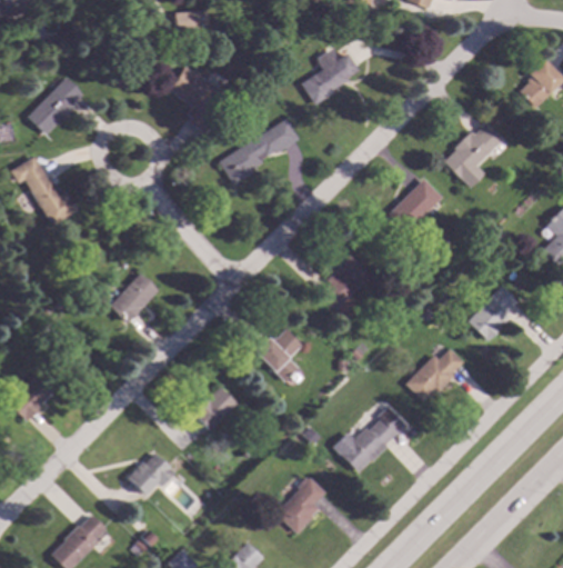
[(47,0),(49,7),(29,10),(27,0),(20,0),(23,15),(0,18),(0,0),(47,0)]
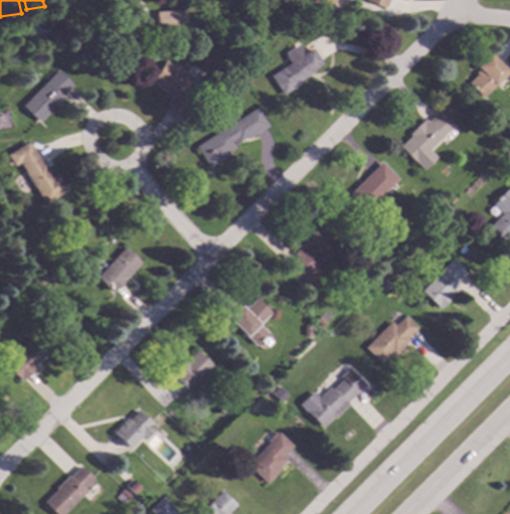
[(393,0),(390,8),(369,0),(393,0)]
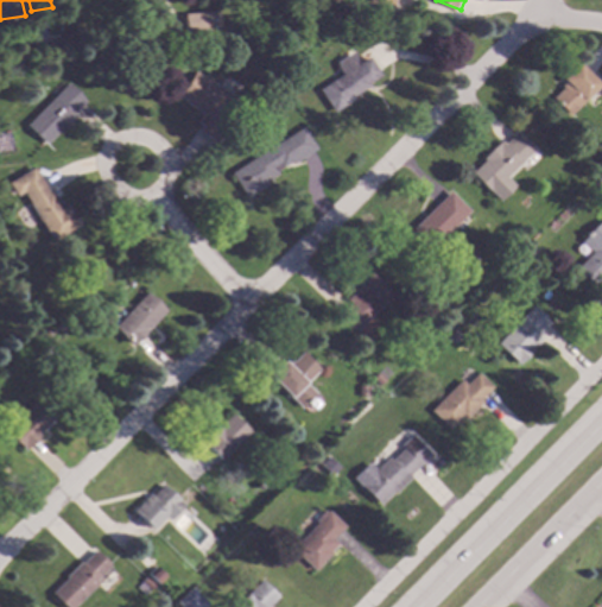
[(223,33),(190,35),(188,14),(221,12),(223,33)]
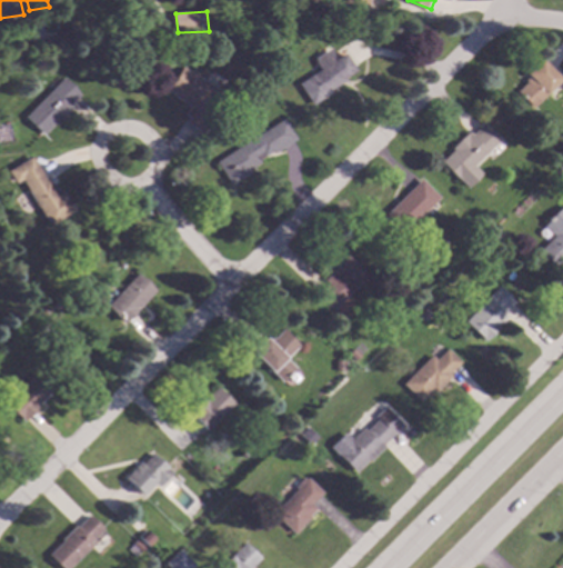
[(335,50),(337,61),(349,52),(360,70),(348,78),(349,80),(333,90),(334,92),(314,105),(301,83),(323,70),(320,65),(318,58),(333,48),(335,50)]
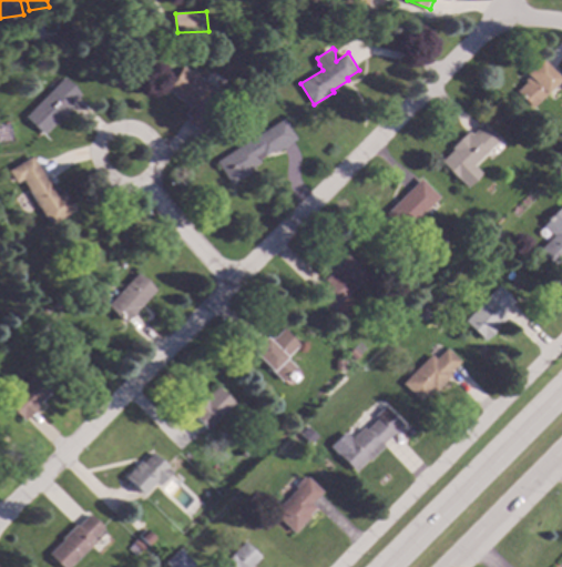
[(561,82),(537,108),(520,91),(533,78),(530,73),(544,59),(561,76),(561,82)]
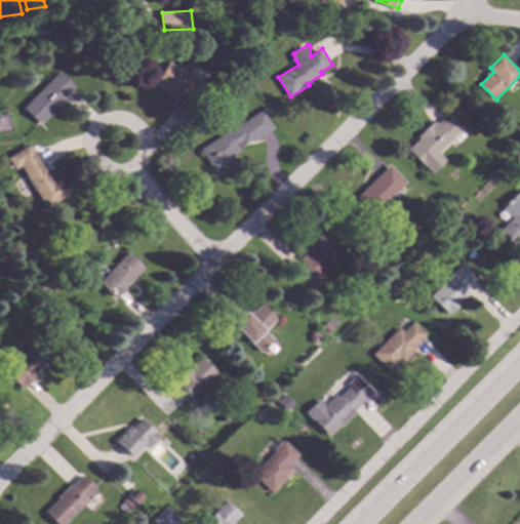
[(206,84),(195,103),(201,107),(190,124),(175,115),(178,109),(173,106),(178,98),(157,85),(171,62),(206,84)]
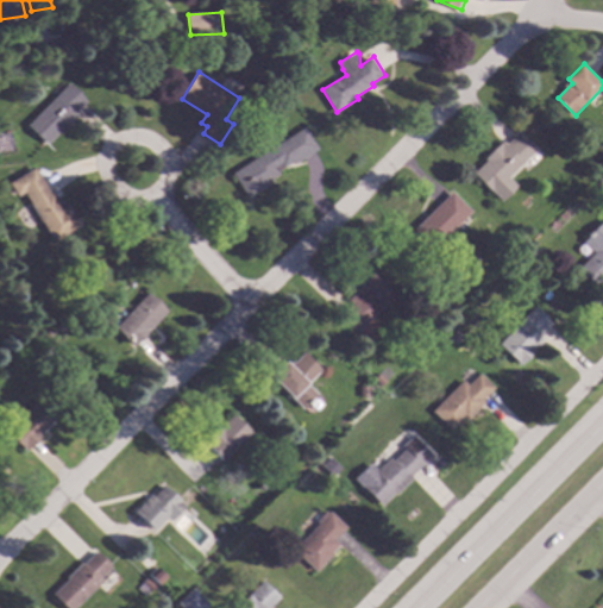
[(88,101),(79,112),(82,116),(64,133),(63,132),(50,145),(31,125),(71,85),(88,101)]
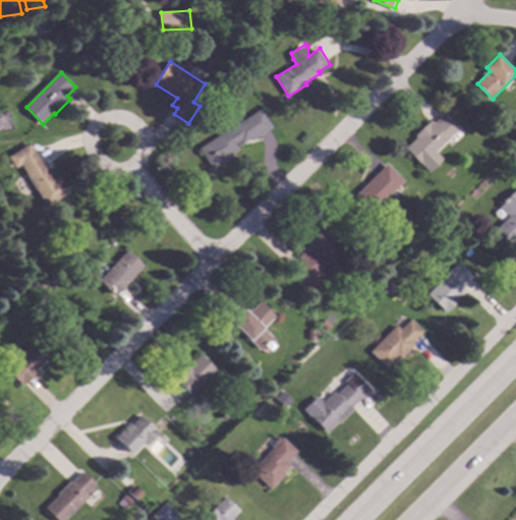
[(274,127),(253,140),(252,138),(239,147),(240,150),(229,156),(231,159),(214,170),(201,149),(262,109),(274,127)]
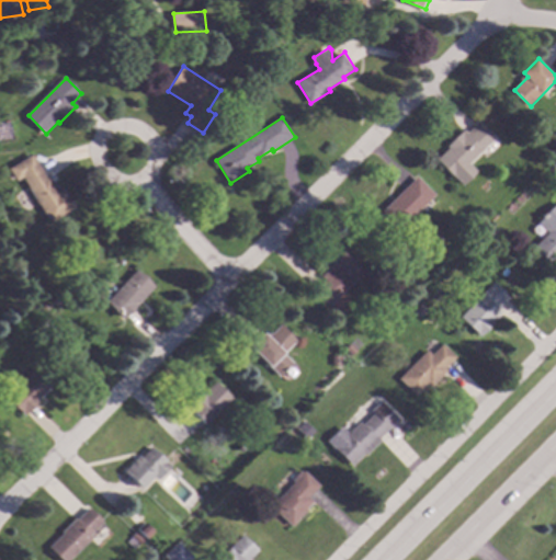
[(496,138),(472,163),(478,171),(465,184),(440,159),(451,148),(450,147),(467,129),(469,133),(479,123),(496,138)]
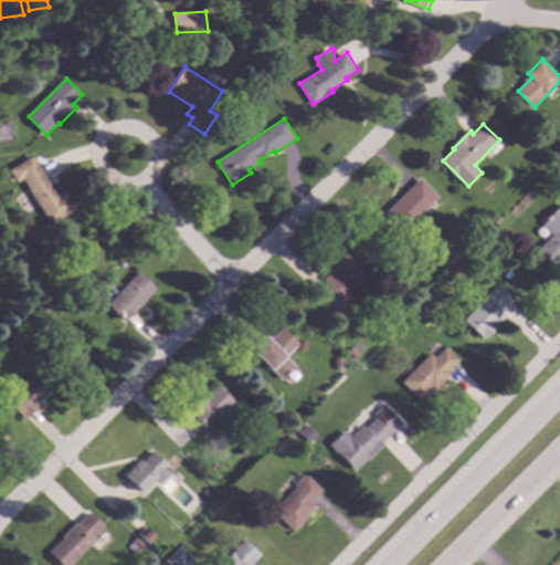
[(49,179),(51,178),(60,194),(66,189),(78,209),(52,226),(24,179),(19,184),(11,170),(34,156),(49,179)]
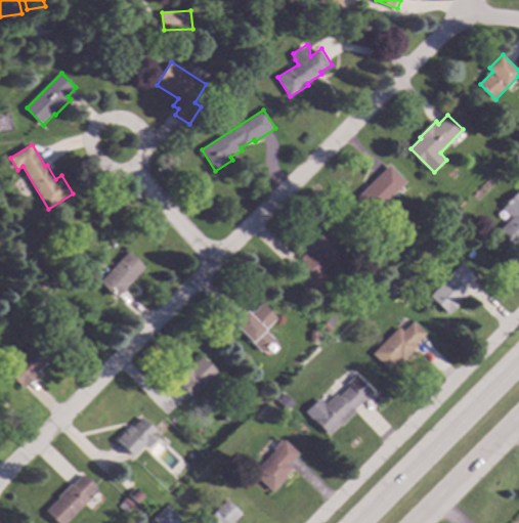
[(407,182),(373,217),(355,200),(391,165),(407,182)]
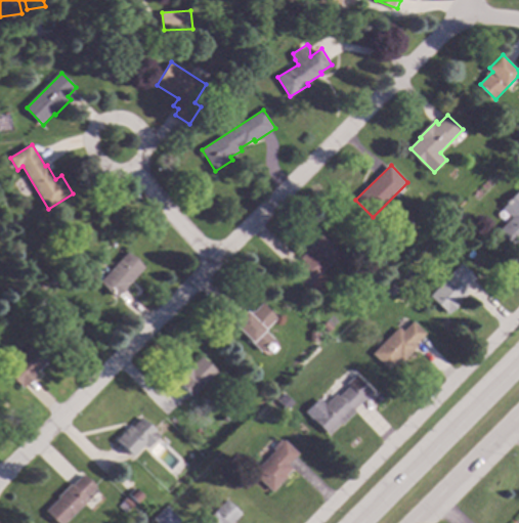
[(518,244),(515,247),(500,231),(514,217),(504,208),(518,192),(518,244)]
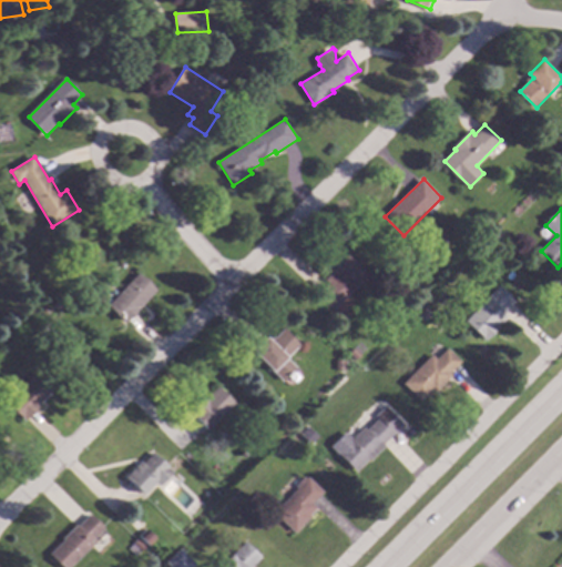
[(369,275),(335,311),(319,296),(331,284),(326,280),(334,272),(333,272),(348,255),(369,275)]
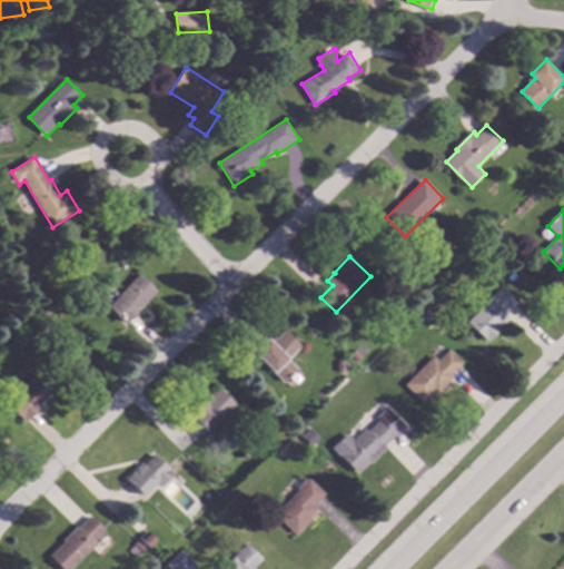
[(158,292),(129,324),(110,306),(140,274),(158,292)]
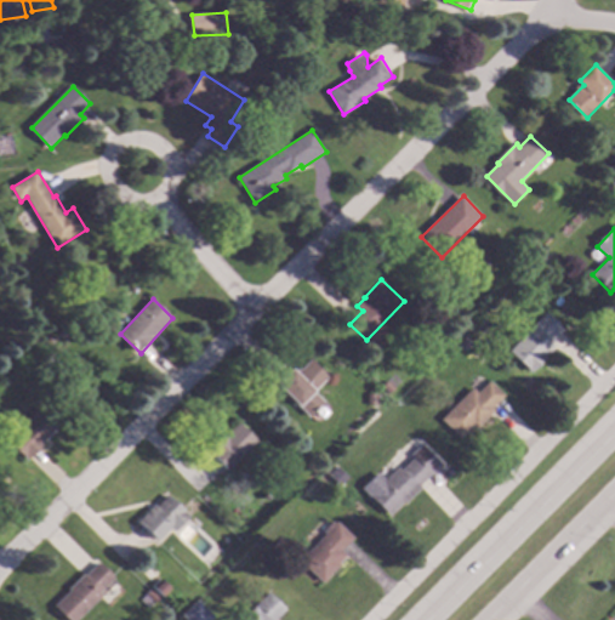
[(565,329),(553,342),(558,347),(535,371),(513,350),(548,313),(565,329)]
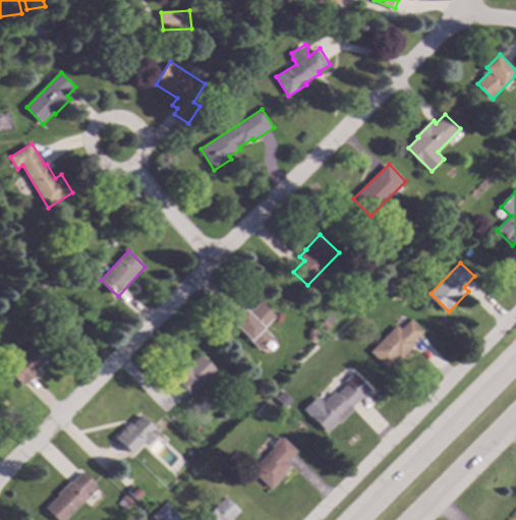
[(400,288),(393,294),(387,288),(394,282),(400,288)]
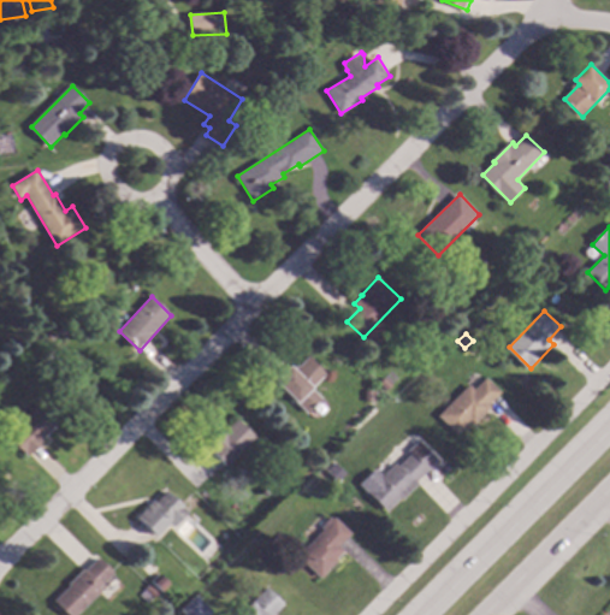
[(54,350),(54,361),(43,360),(45,350),(54,350)]
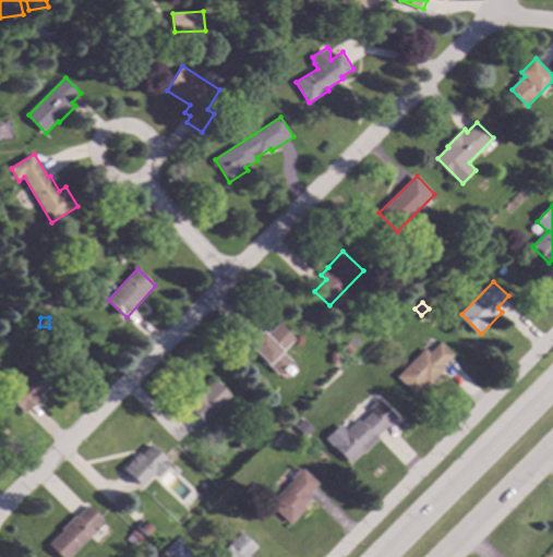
[(297,338),(284,352),(292,361),(279,375),(249,346),(263,330),(267,335),(279,322),(297,338)]
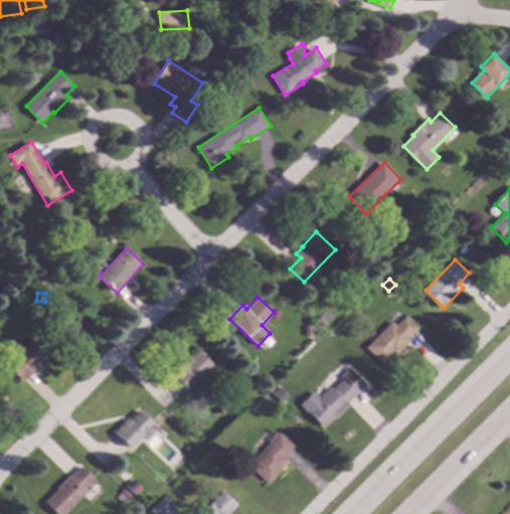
[(329,322),(324,327),(318,321),(323,316),(329,322)]
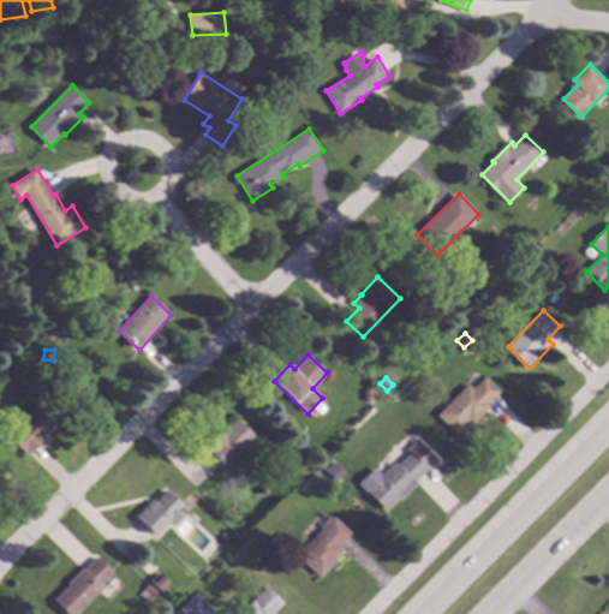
[(502,392),(490,404),(493,406),(475,424),(471,421),(458,434),(440,415),(471,383),(476,388),(488,377),(502,392)]
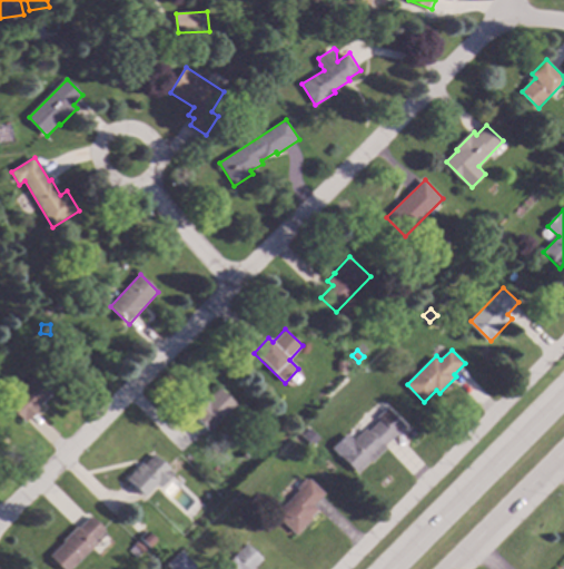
[(348,371),(339,371),(339,362),(348,362),(348,371)]
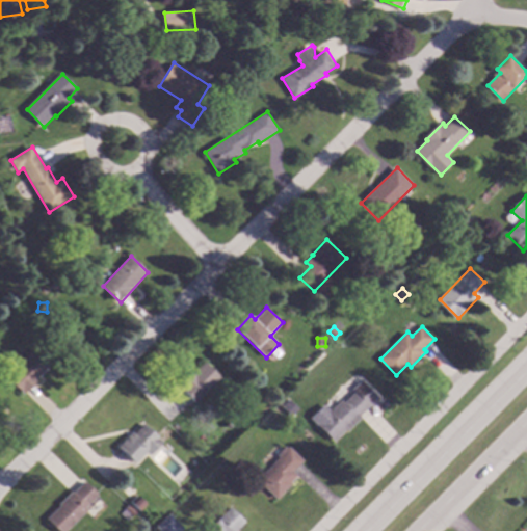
[(50,368),(24,393),(8,377),(34,352),(50,368)]
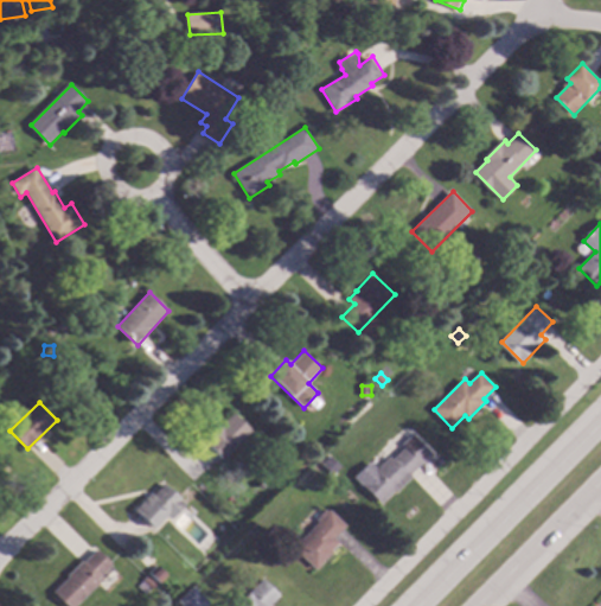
[(253,431),(224,459),(206,441),(235,413),(253,431)]
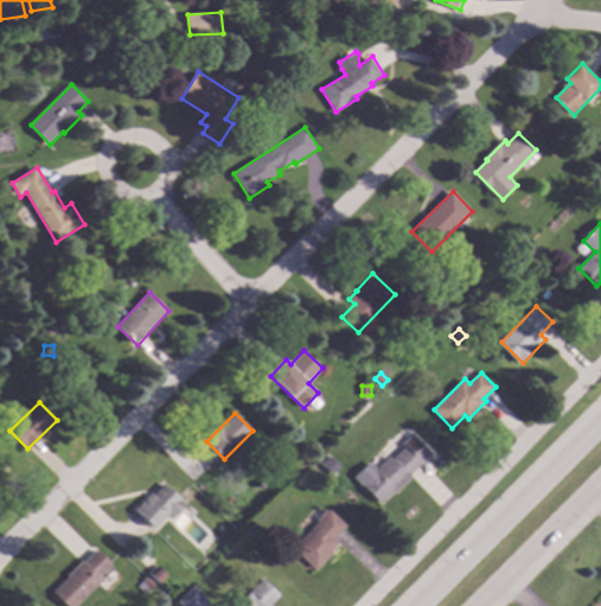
[(433,453),(413,474),(414,476),(398,491),(397,490),(382,504),(363,485),(391,457),(395,459),(407,446),(404,444),(414,434),(433,453)]
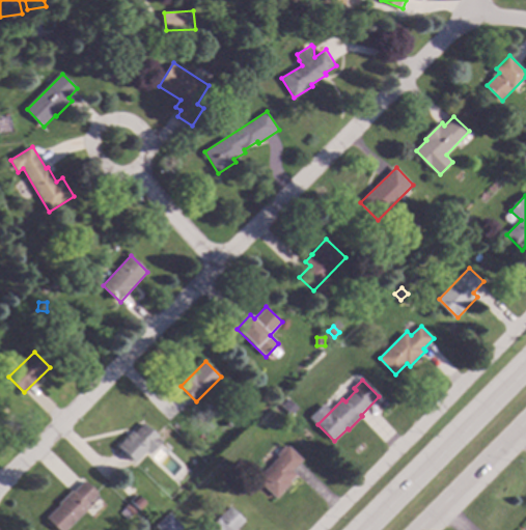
[(300,408),(293,415),(283,406),(291,398),(300,408)]
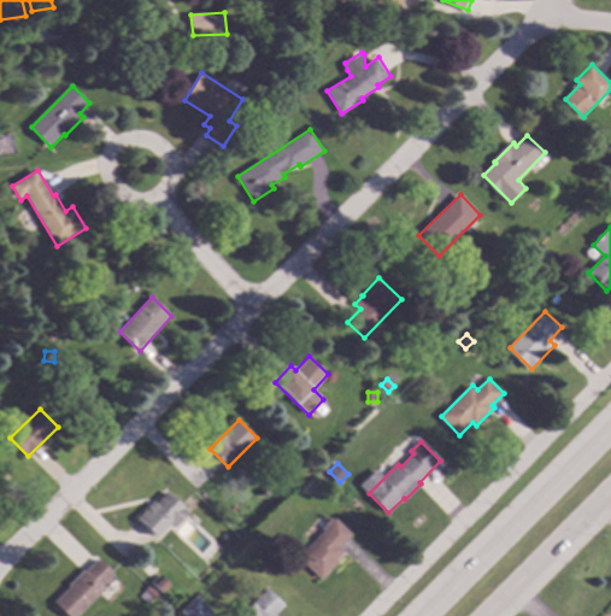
[(191,512),(175,528),(171,524),(158,538),(137,518),(156,502),(157,503),(169,491),(191,512)]
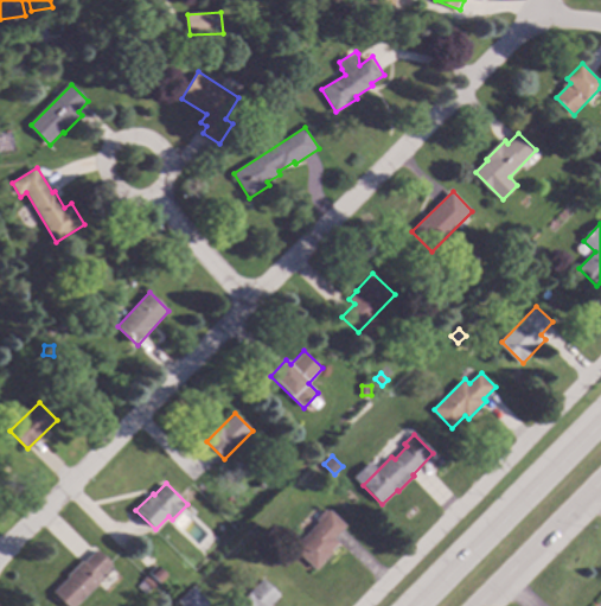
[(331,512),(332,510),(349,525),(336,538),(341,543),(317,569),(295,548),(321,522),(319,520),(328,509),(331,512)]
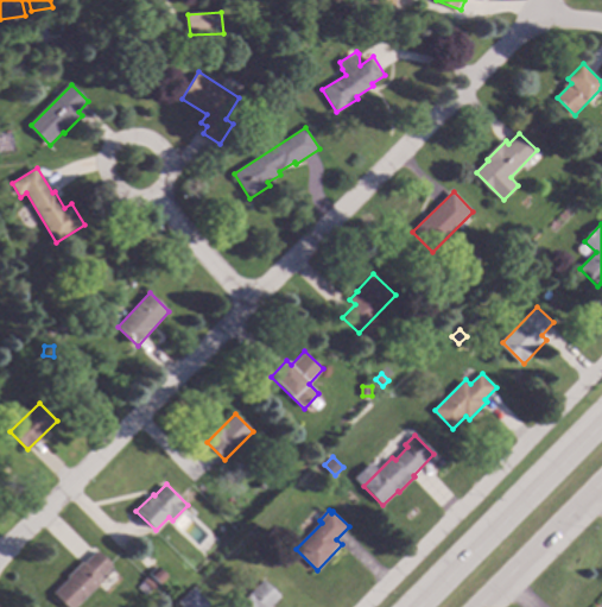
[(113,566),(97,581),(100,583),(76,606),(69,606),(55,593),(70,577),(68,576),(82,562),(84,563),(97,550),(113,566)]
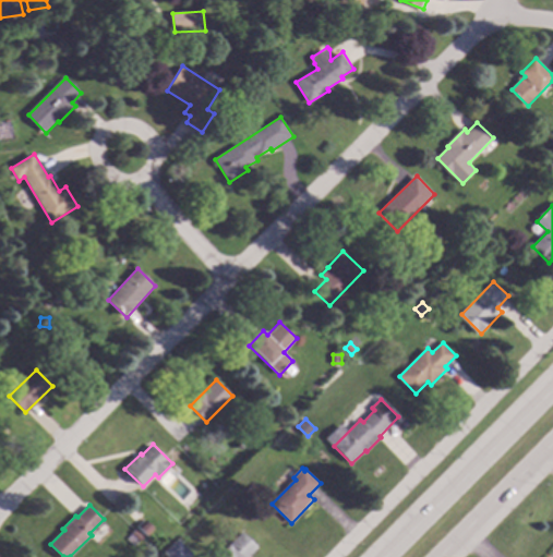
[(155,529),(147,535),(139,527),(146,520),(155,529)]
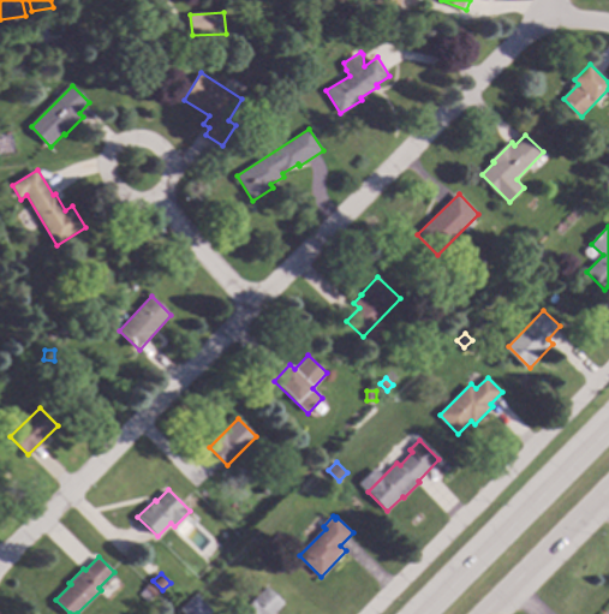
[(161,592),(150,603),(141,594),(151,583),(161,592)]
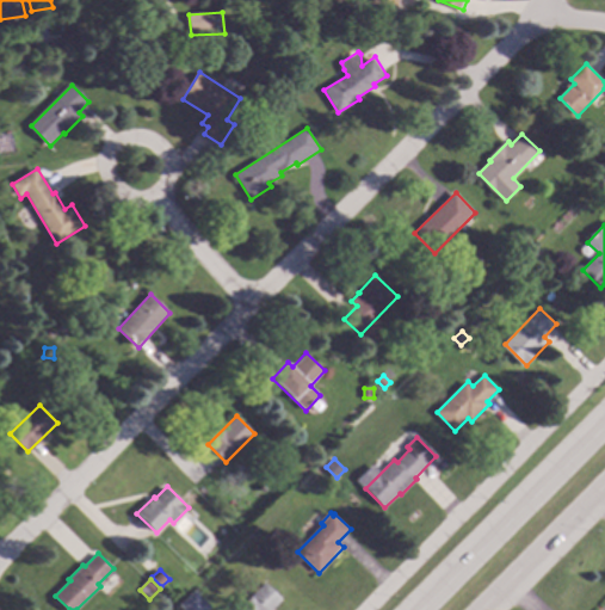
[(284,601),(273,609),(239,609),(266,583),(284,601)]
